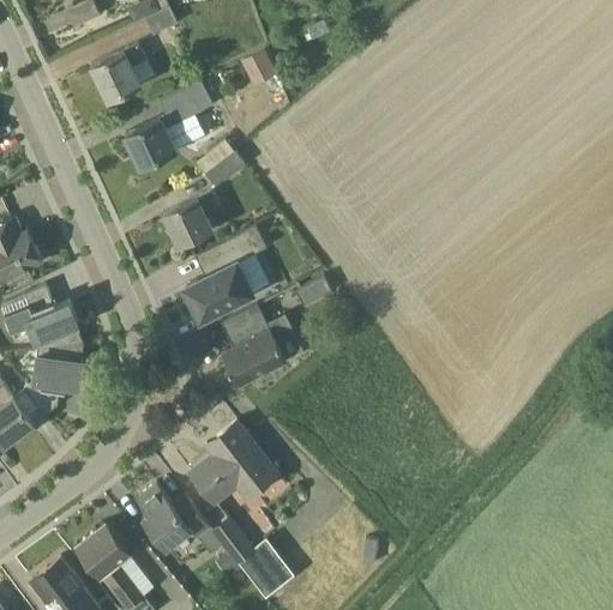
[(74,28),(96,17),(103,13),(96,0),(91,0),(67,12),(74,28)]
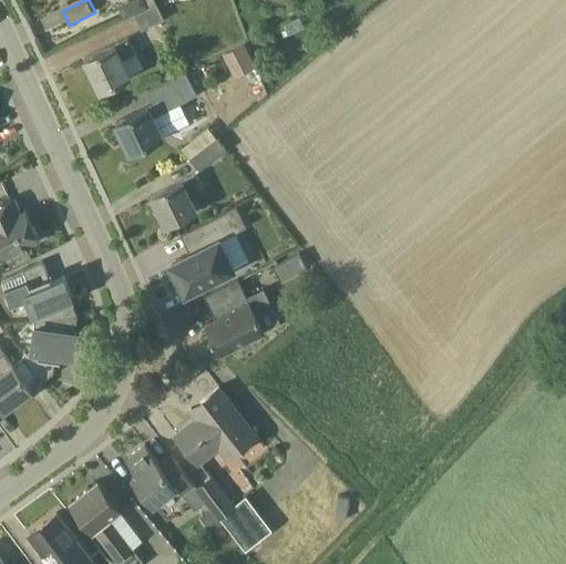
[(135,17),(147,10),(142,0),(134,0),(132,9),(135,17)]
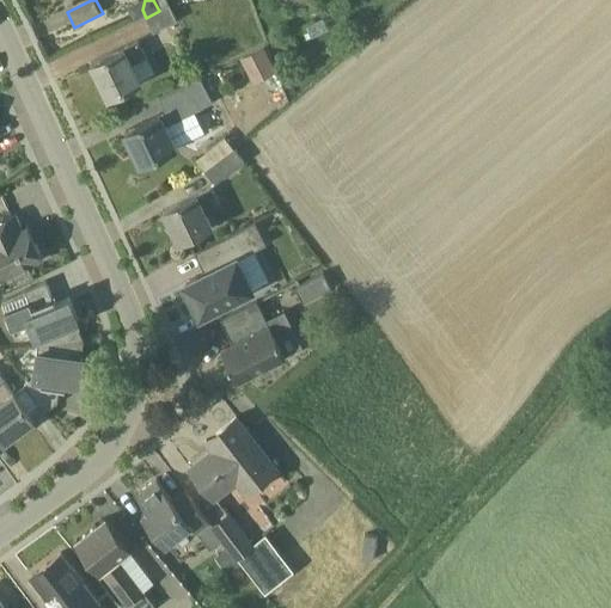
[(144,19),(152,37),(176,25),(167,7),(144,19)]
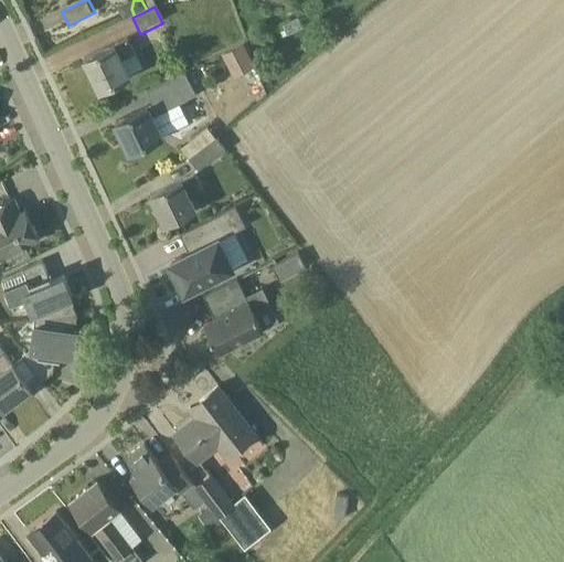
[(135,56),(127,41),(114,48),(114,46),(84,62),(99,94),(129,78),(121,62),(135,56)]
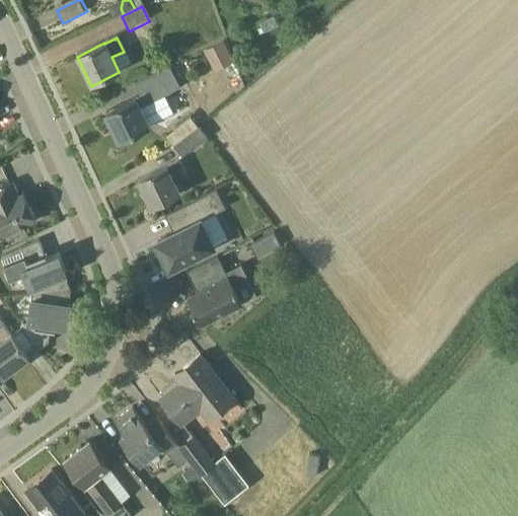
[(223,43),(203,53),(211,69),(231,59),(223,43)]
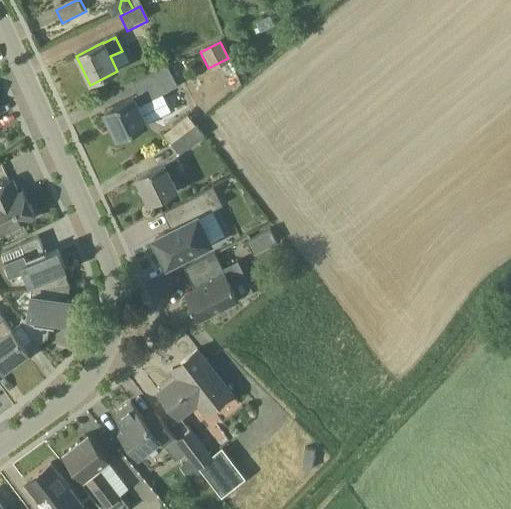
[(133,86),(138,96),(104,113),(117,140),(146,125),(137,108),(177,89),(168,69),(133,86)]
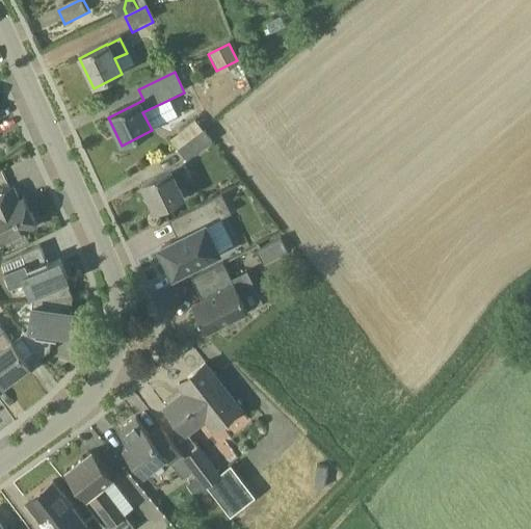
[(203,132),(177,152),(186,163),(211,143),(203,132)]
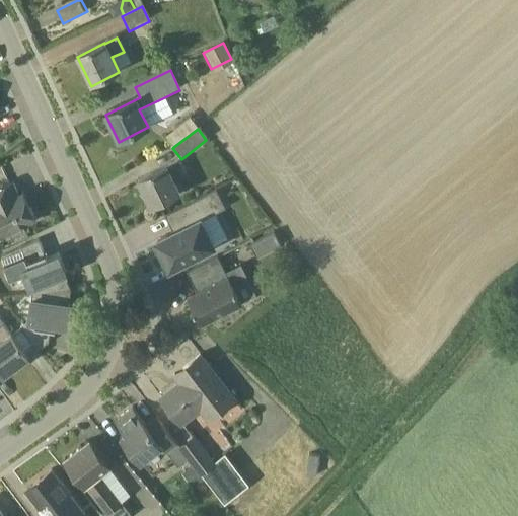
[(151,208),(179,194),(174,183),(187,177),(178,162),(139,181),(151,208)]
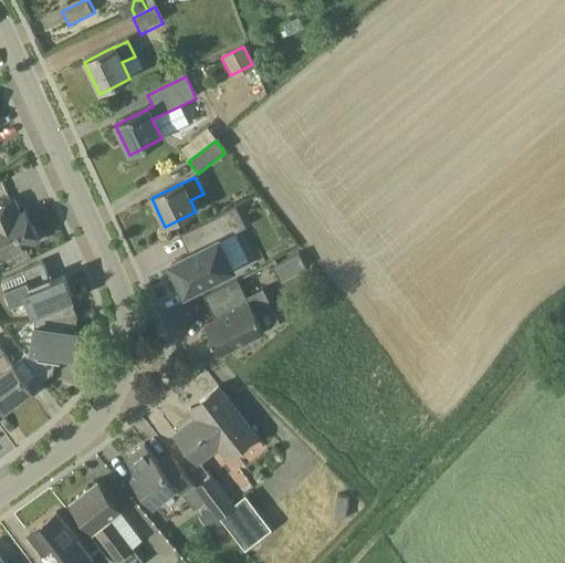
[(20,216),(13,201),(0,207),(0,258),(1,260),(39,243),(25,212),(20,216)]
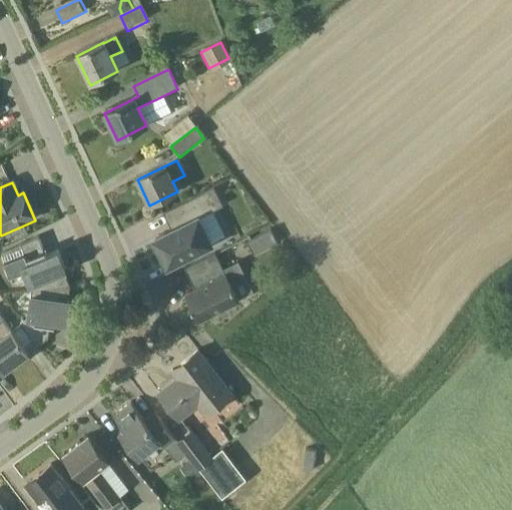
[(223,207),(213,188),(163,214),(163,215),(171,211),(179,227),(154,240),(168,267),(211,244),(198,219),(223,207)]
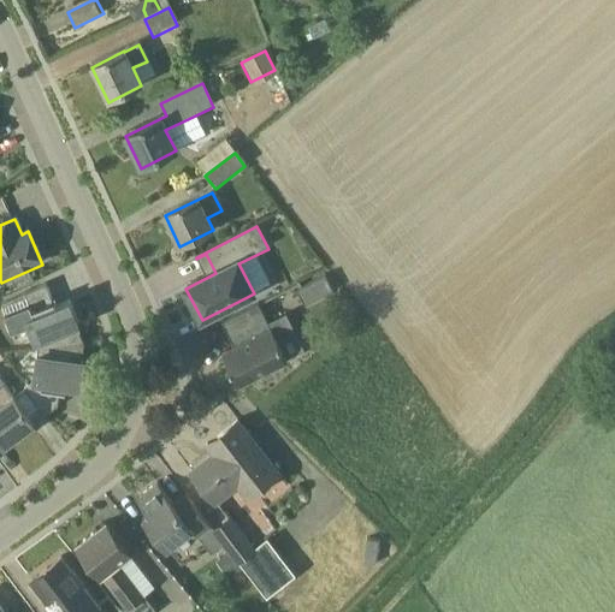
[(332,293),(324,278),(296,292),(303,308),(332,293)]
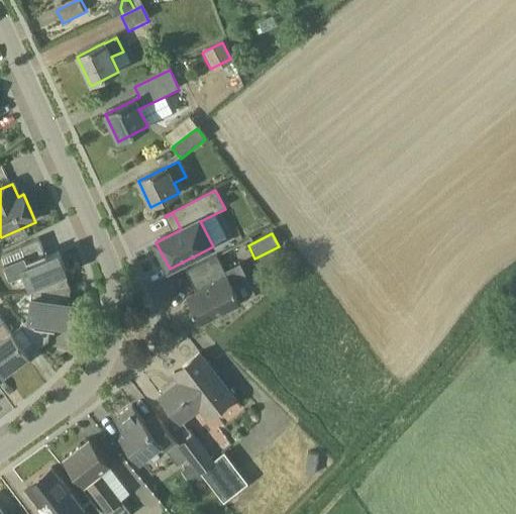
[(0,257),(6,272),(8,275),(21,269),(31,293),(30,293),(30,294),(70,290),(64,275),(66,275),(58,254),(46,260),(44,255),(45,255),(45,254),(43,254),(37,240),(0,257)]
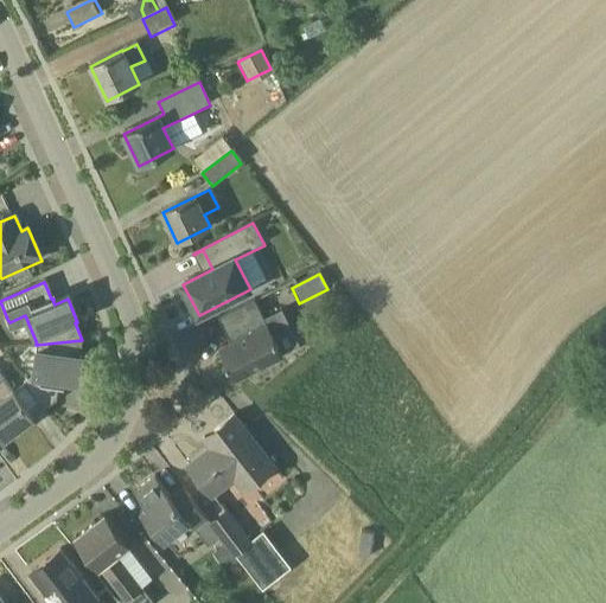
[(219,319),(228,337),(234,334),(237,341),(221,350),(236,379),(284,355),(268,326),(267,326),(255,301),(219,319)]
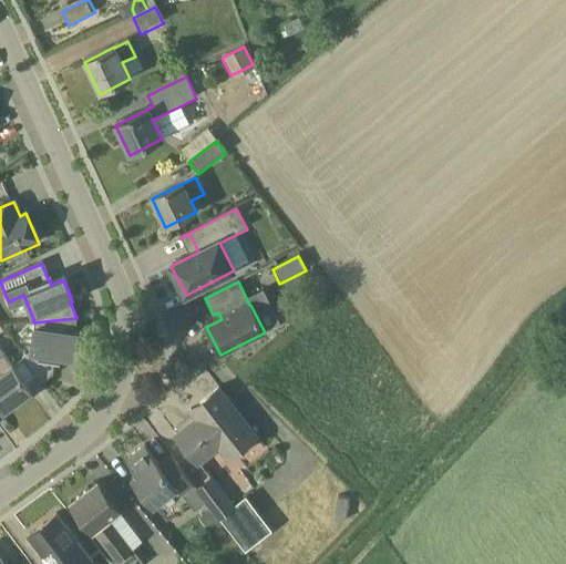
[(76,318),(33,322),(31,352),(21,359),(41,386),(52,377),(54,362),(60,362),(60,361),(59,361),(60,357),(73,358),(76,336),(74,336),(76,318)]
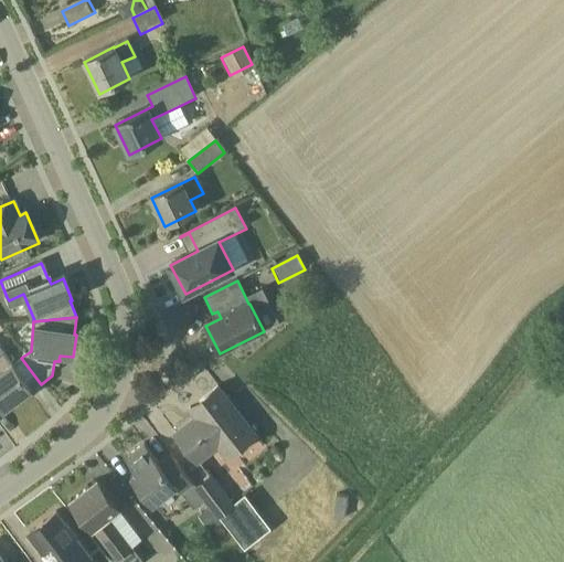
[(31,391),(3,354),(0,349),(0,409),(2,412),(31,391)]
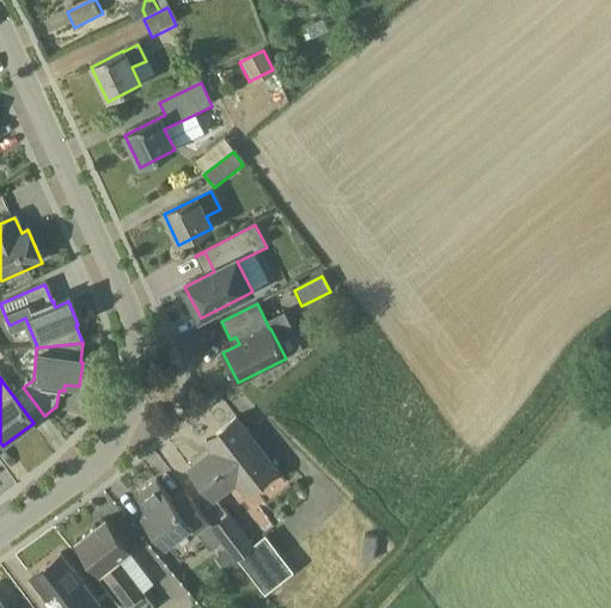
[(189,472),(213,503),(236,485),(246,497),(276,473),(236,421),(208,442),(217,450),(189,472)]
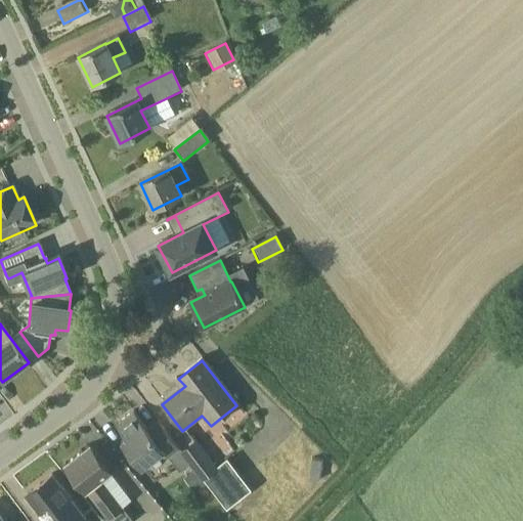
[(163,452),(168,459),(179,474),(190,466),(181,453),(182,452),(160,423),(147,432),(133,414),(116,427),(126,440),(121,443),(140,470),(163,452)]
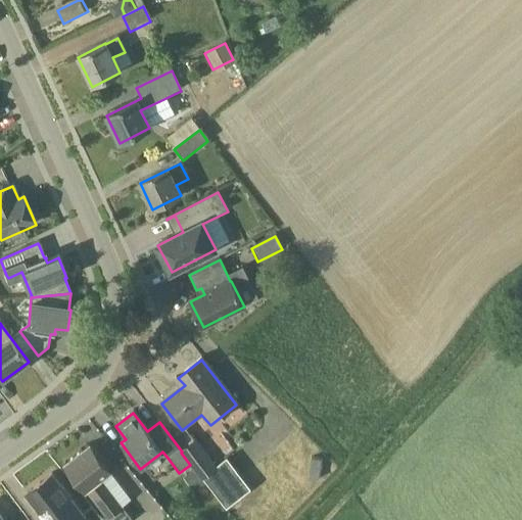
[(194,471),(201,479),(216,468),(195,441),(182,452),(181,453),(190,465),(194,471)]
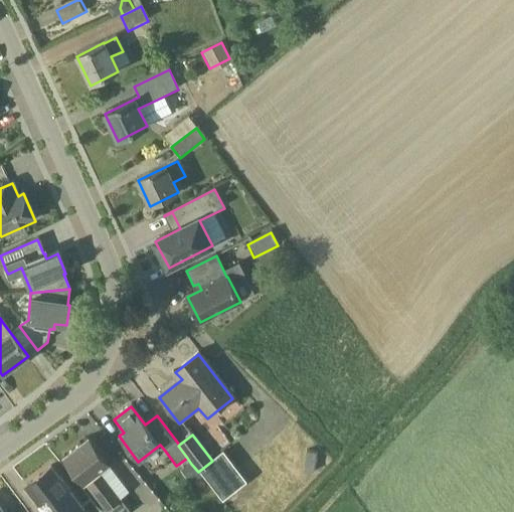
[(120,501),(99,474),(109,467),(88,440),(63,458),(105,511),(107,511),(120,501)]
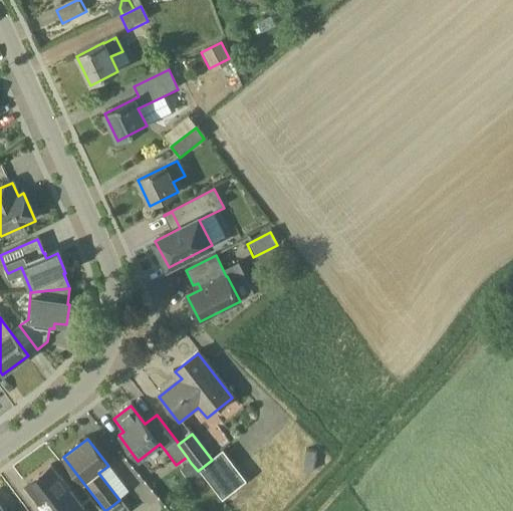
[(305,453),(303,472),(313,474),(315,454),(305,453)]
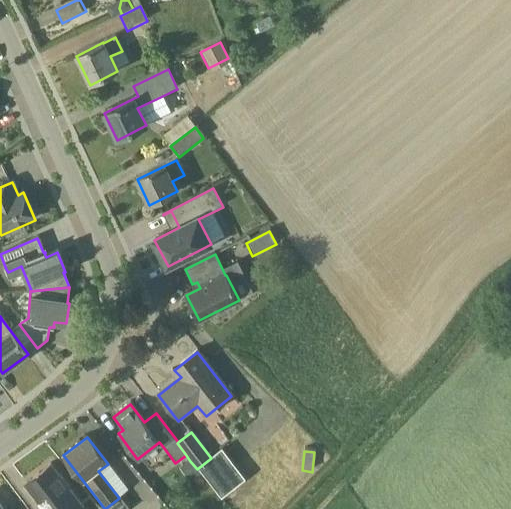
[(201,475),(221,499),(234,489),(211,458),(197,469),(201,475)]
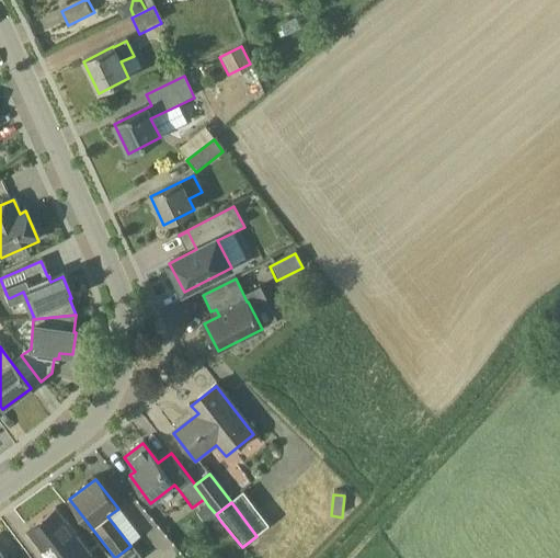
[(216,514),(208,505),(196,514),(208,530),(220,521),(216,514)]
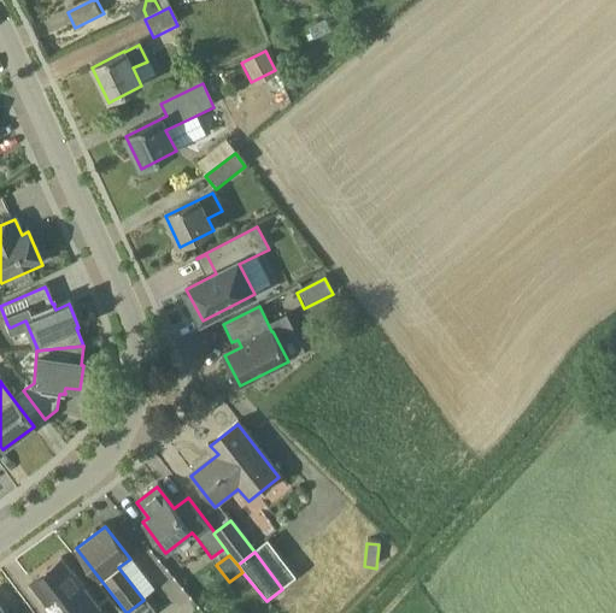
[(100,612),(60,561),(30,584),(51,612),(100,612)]
